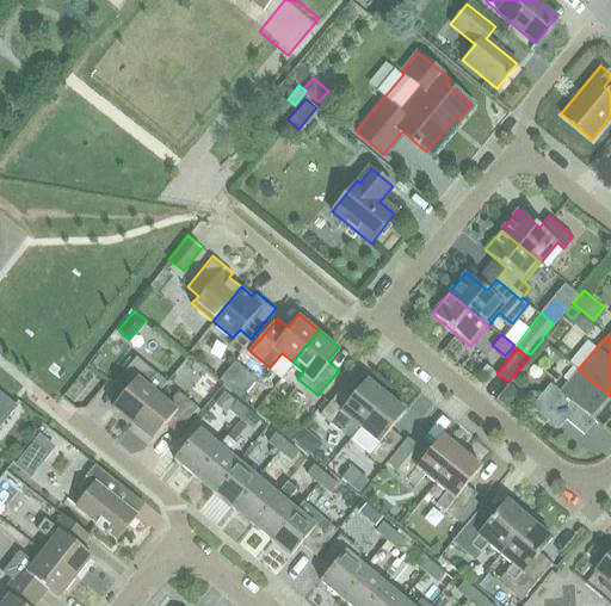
[(112,406),(133,422),(159,390),(147,381),(155,370),(136,354),(115,381),(125,389),(112,406)]
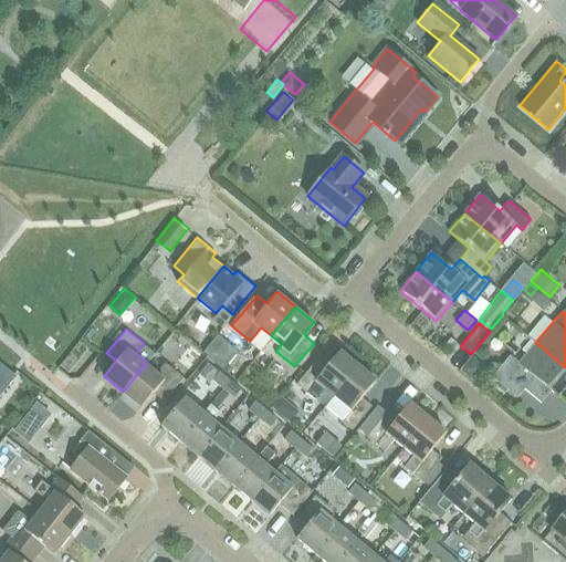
[(217,333),(203,349),(207,351),(208,353),(213,356),(219,362),(223,365),(237,349),(217,333)]
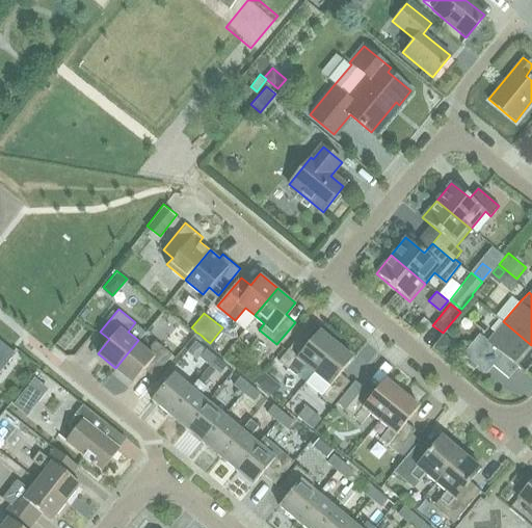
[(531,353),(531,345),(503,321),(487,340),(479,333),(462,353),(486,374),(494,366),(503,354),(520,369),(531,353)]
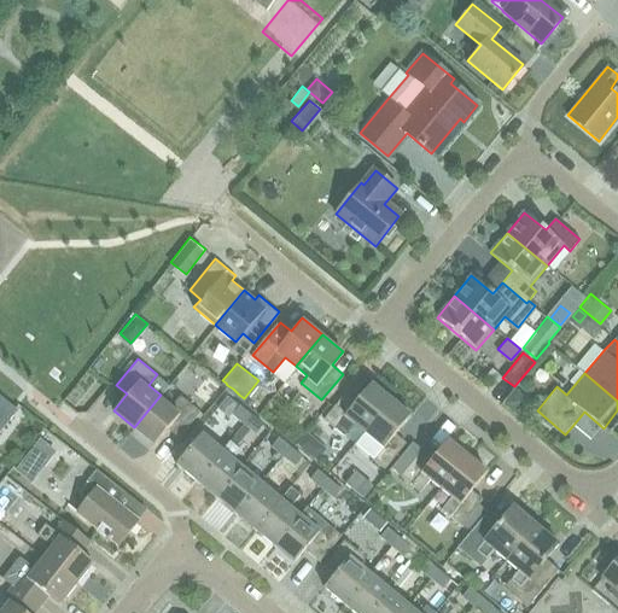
[(179,390),(194,395),(199,379),(185,374),(179,390)]
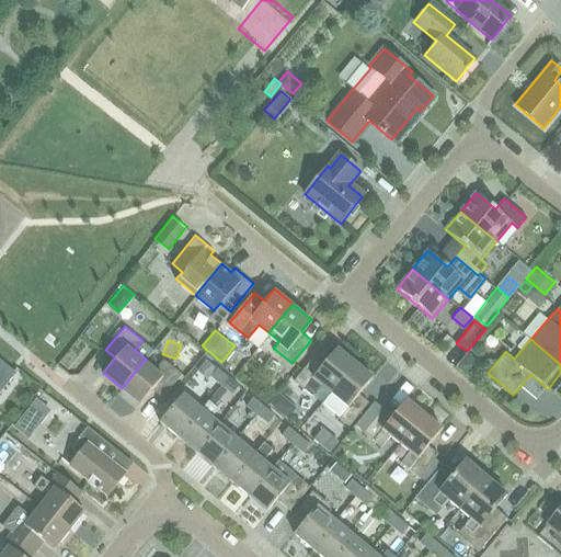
[(322,383),(331,390),(355,361),(336,347),(323,363),(313,355),(295,378),(313,394),(322,383)]
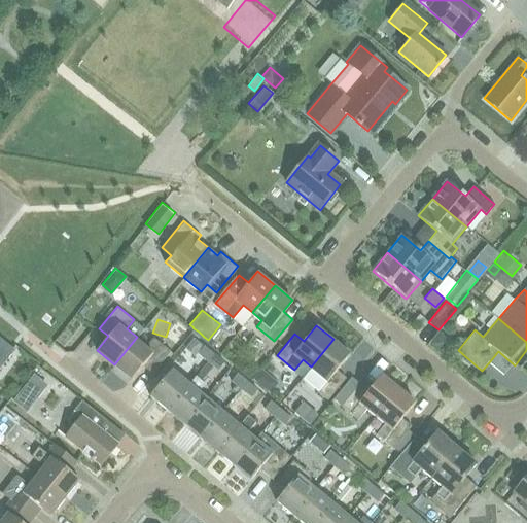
[(441,329),(431,341),(444,350),(453,339),(441,329)]
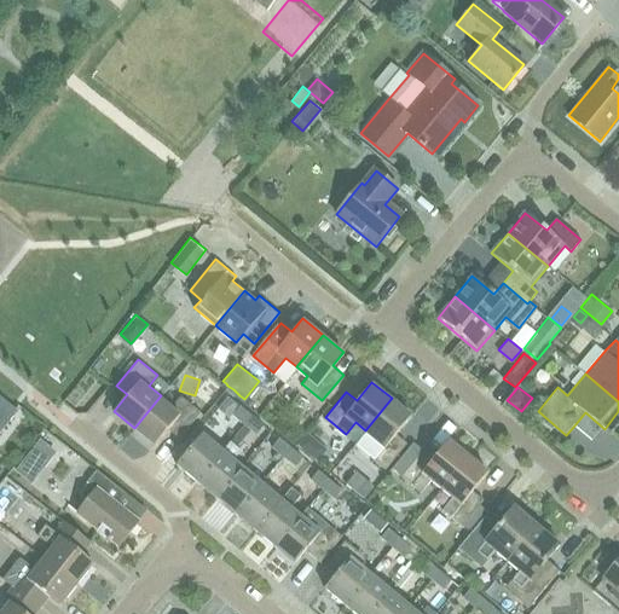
[(0,430),(18,407),(0,393),(0,430)]
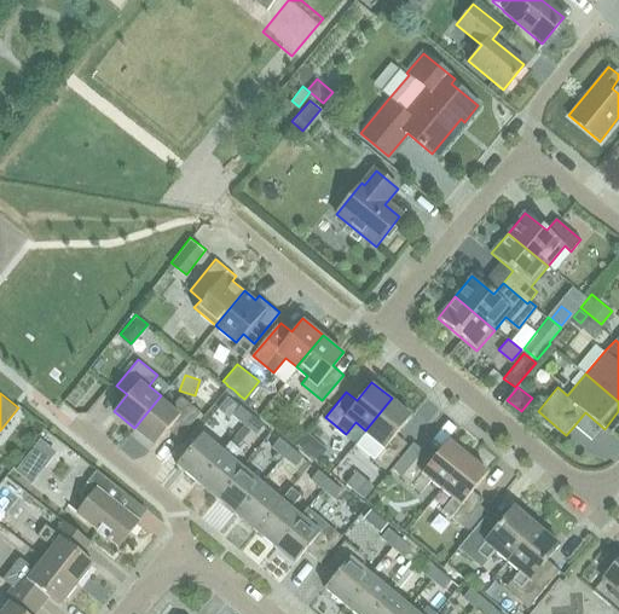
[(161,395),(134,428),(154,444),(168,428),(179,436),(201,411),(180,394),(172,404),(161,395)]
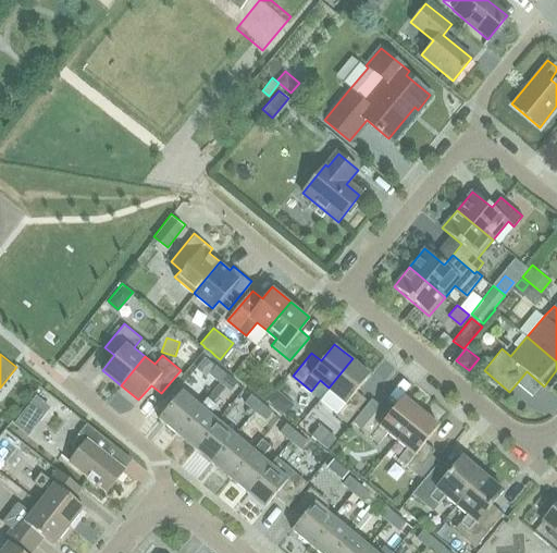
[(370,372),(353,358),(329,388),(320,398),(346,420),(366,397),(356,389),(370,372)]
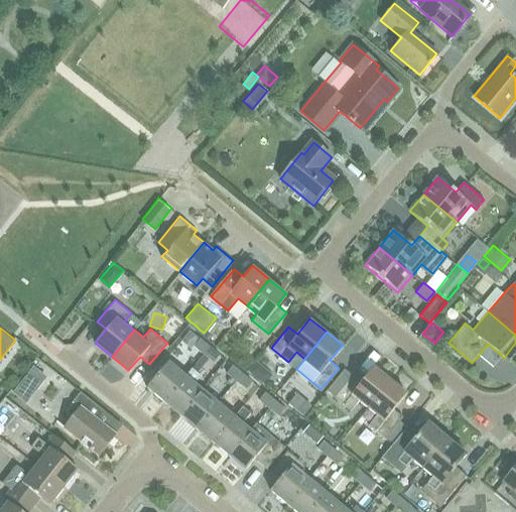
[(264,336),(255,346),(262,351),(270,341),(264,336)]
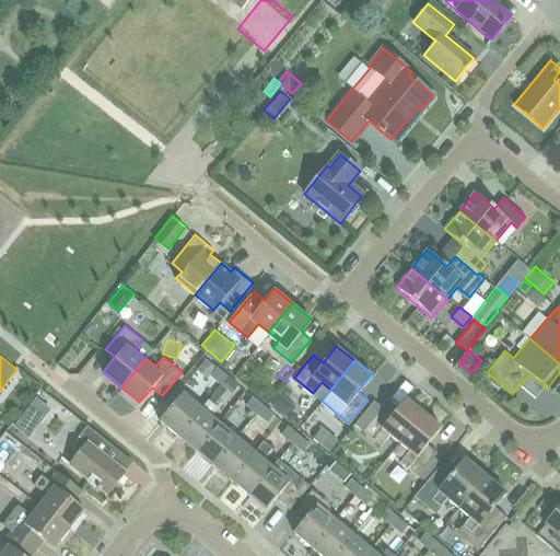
[(211,373),(221,382),(228,374),(217,366),(211,373)]
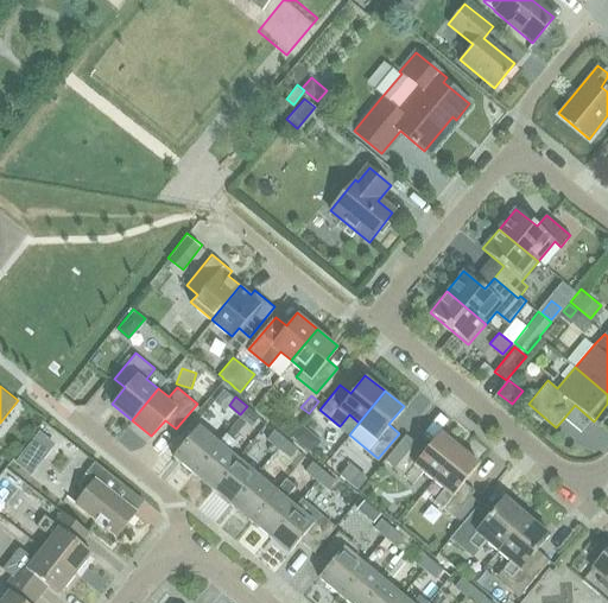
[(247,406),(240,414),(252,424),(259,416),(247,406)]
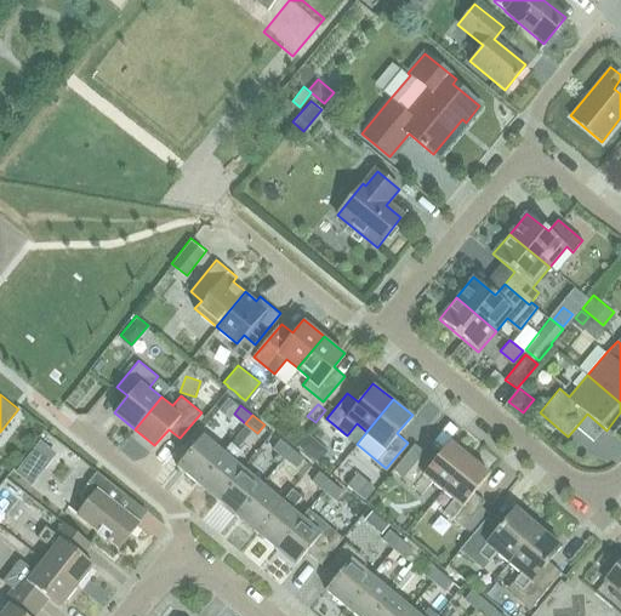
[(177,465),(198,482),(223,450),(203,433),(177,465)]
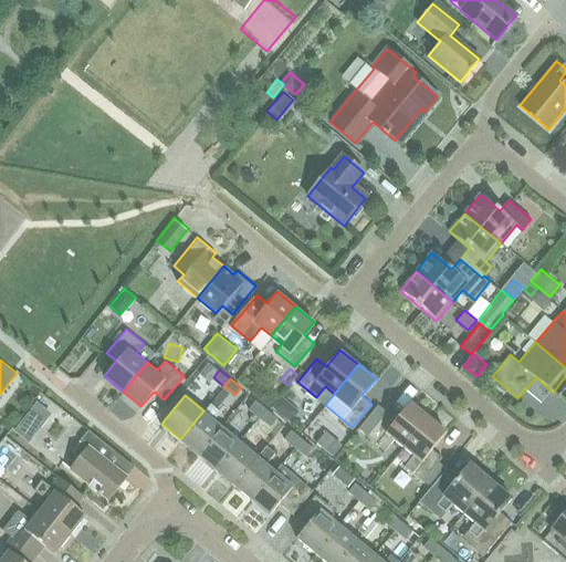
[(234,398),(218,419),(231,429),(247,408),(234,398)]
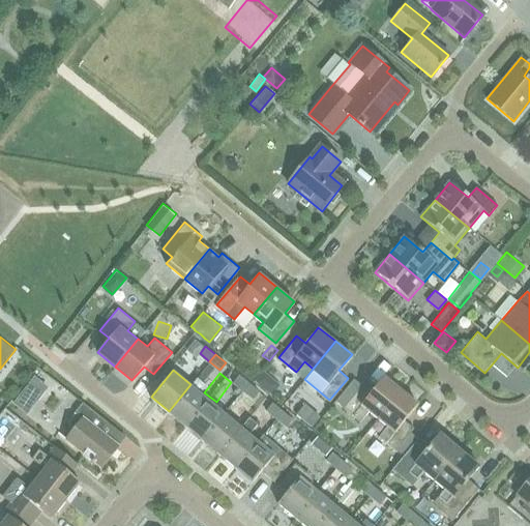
[(233,380),(243,388),(248,381),(239,373),(233,380)]
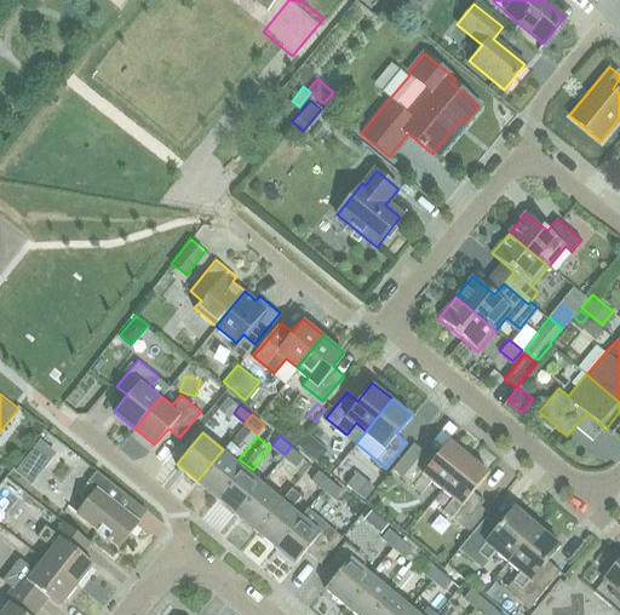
[(304,436),(297,443),(304,449),(311,441),(304,436)]
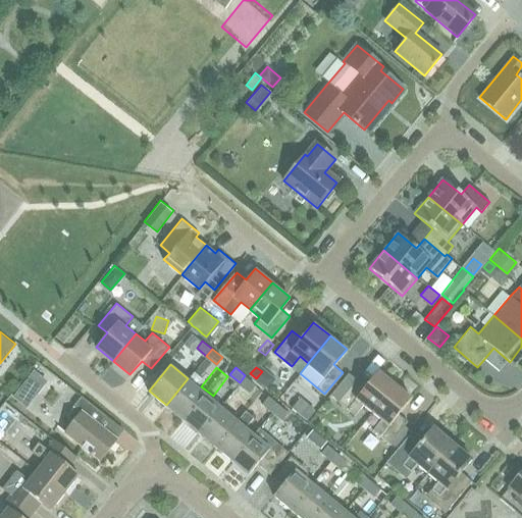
[(34,369),(22,382),(36,394),(47,379),(34,369)]
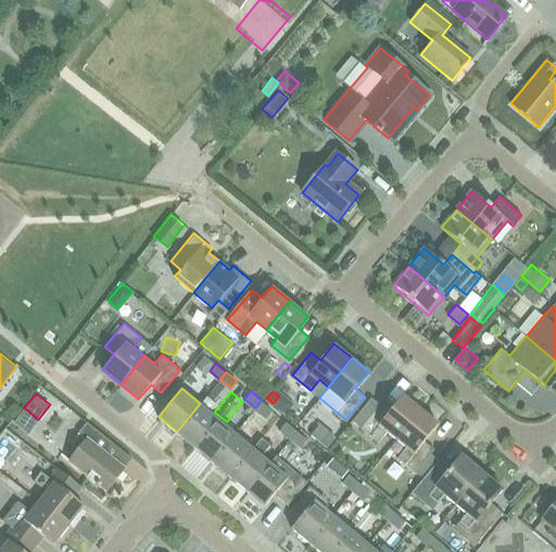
[(420,409),(403,394),(389,411),(371,396),(352,419),(378,441),(387,430),(396,438),(420,409)]
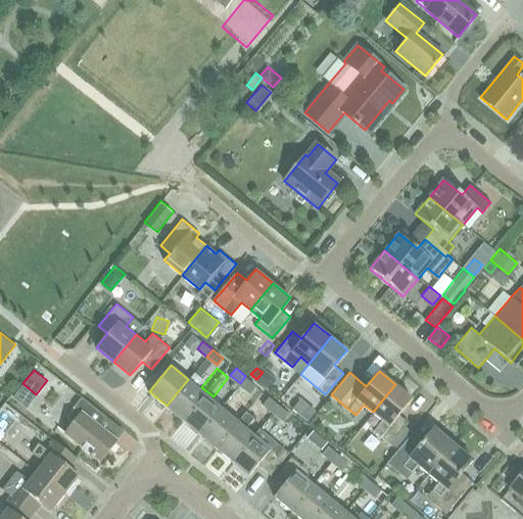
[(167,406),(183,419),(204,393),(197,387),(203,379),(195,372),(188,380),(188,379),(167,406)]
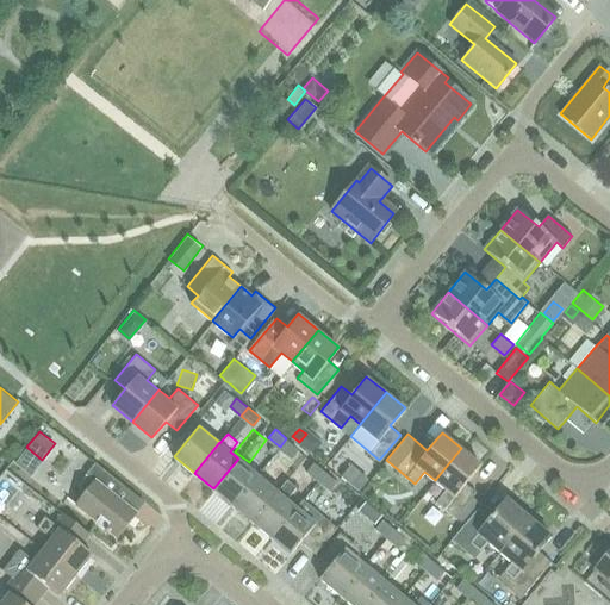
[(286,438),(280,447),(291,456),(298,448),(286,438)]
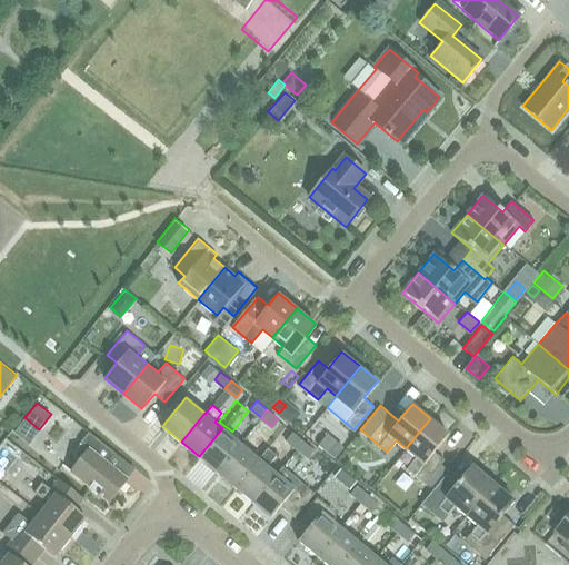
[(251,445),(263,426),(250,417),(238,436),(251,445)]
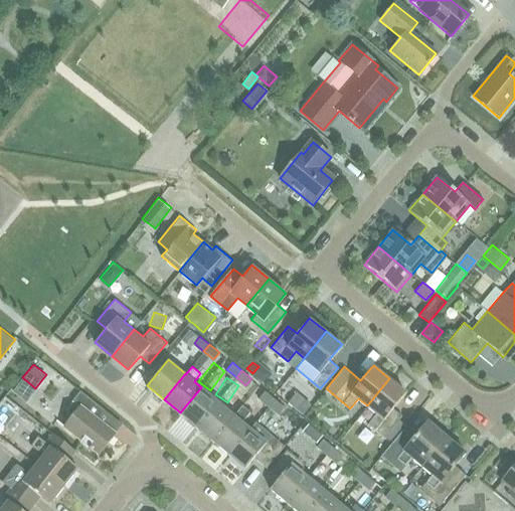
[(389,378),(367,405),(376,412),(368,422),(384,436),(399,417),(402,414),(393,406),(405,391),(389,378)]
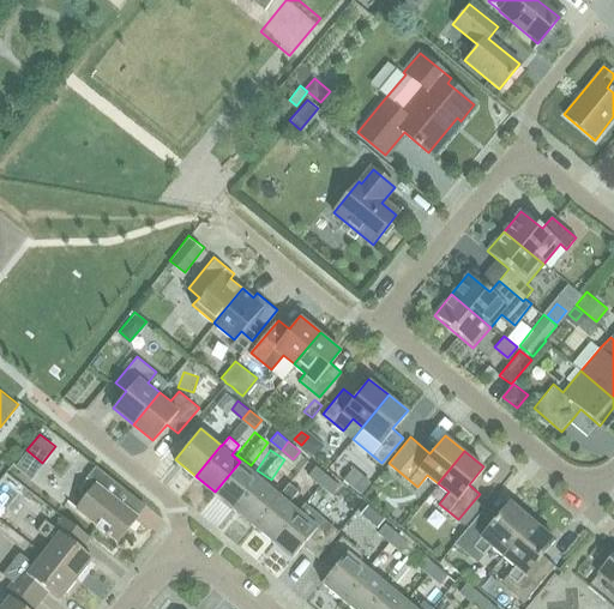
[(215,492),(234,507),(259,477),(240,462),(215,492)]
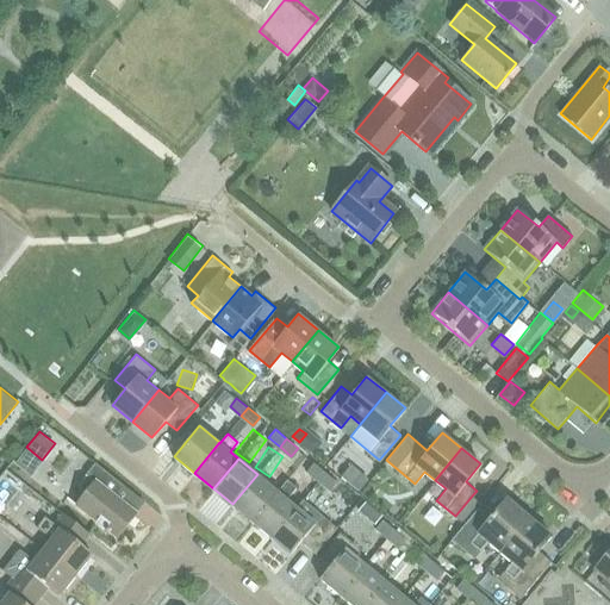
[(306,469),(318,479),(325,471),(313,461),(306,469)]
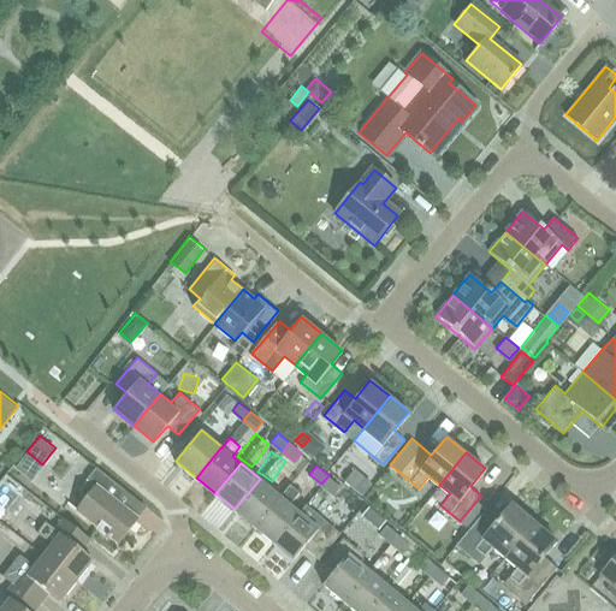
[(96,468),(88,480),(80,490),(88,496),(76,510),(118,543),(137,518),(118,503),(126,492),(96,468)]
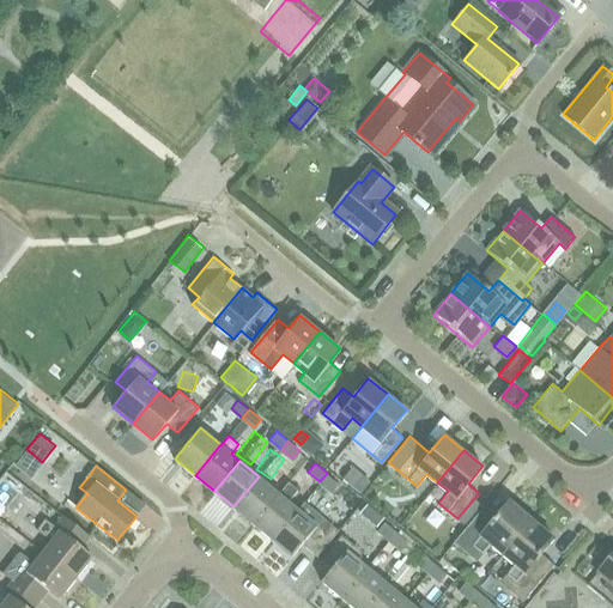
[(327,473),(320,481),(332,491),(338,482),(327,473)]
